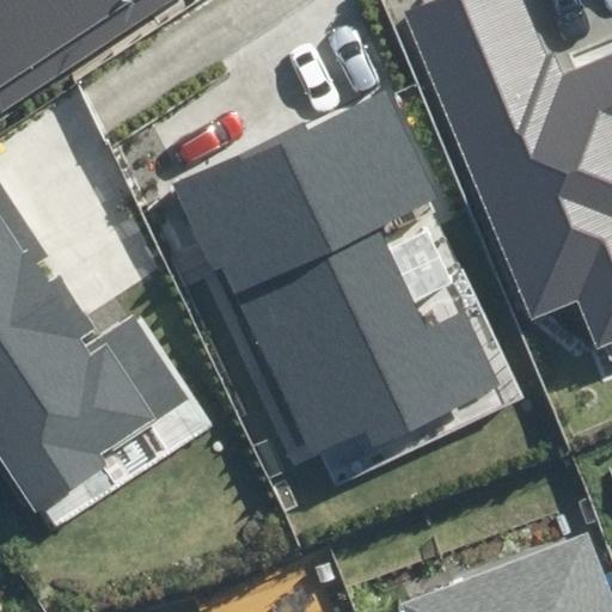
[(0,0),(0,104),(5,112),(176,0),(0,0)]
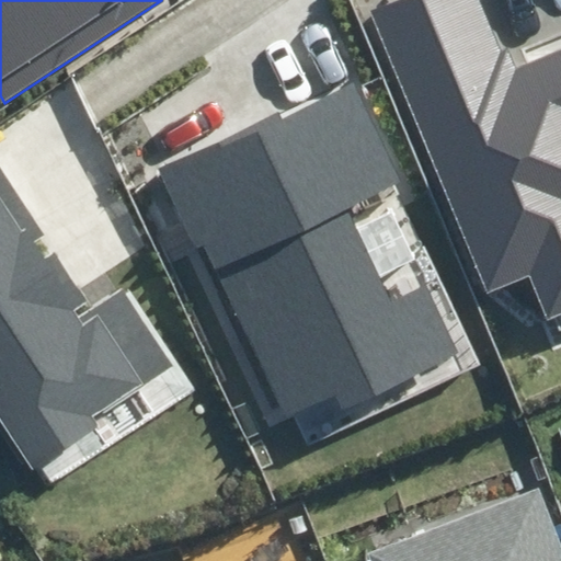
[(529,275),(548,319),(560,313),(560,52),(518,70),(510,48),(502,52),(480,0),(398,0),(367,13),(485,294),(529,275)]
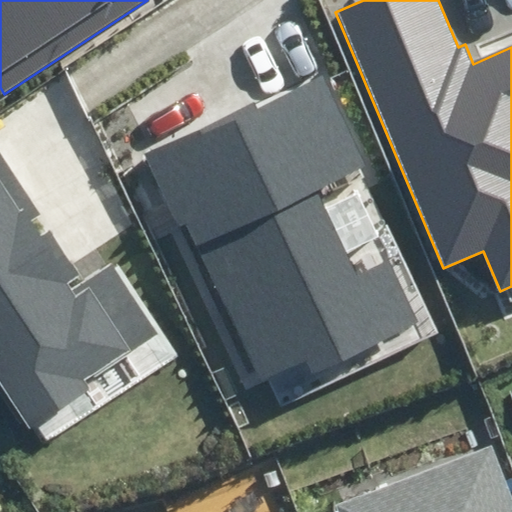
[(188,220),(261,378),(306,358),(312,371),(420,322),(391,259),(358,274),(318,189),(366,167),(325,78),(259,109),(255,101),(147,151),(180,224),(188,220)]
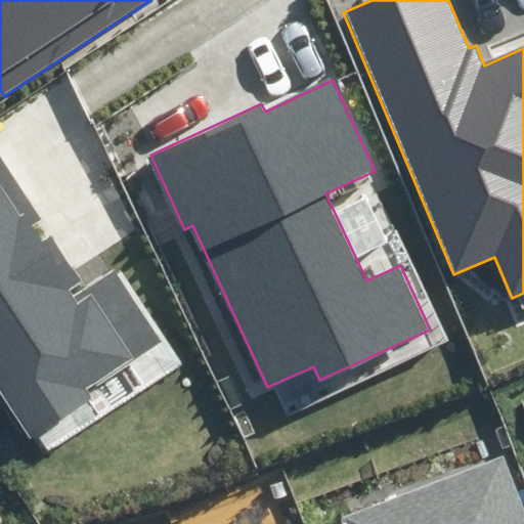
[(0,401),(5,398),(31,438),(89,402),(81,389),(161,340),(119,272),(74,300),(69,290),(82,281),(54,236),(42,244),(32,226),(43,219),(0,149),(0,401)]
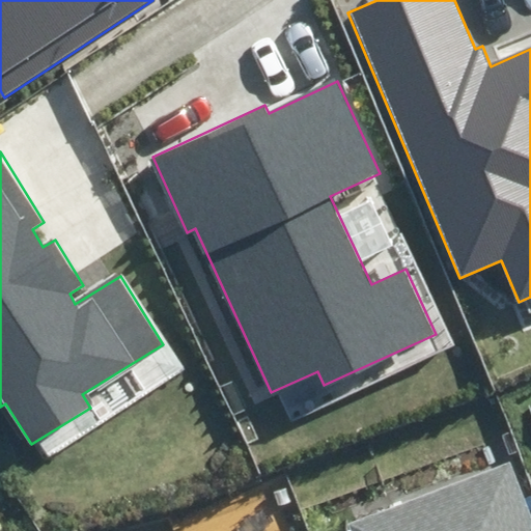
[(530,530),(530,498),(518,462),(351,523),(353,530),(530,530)]
